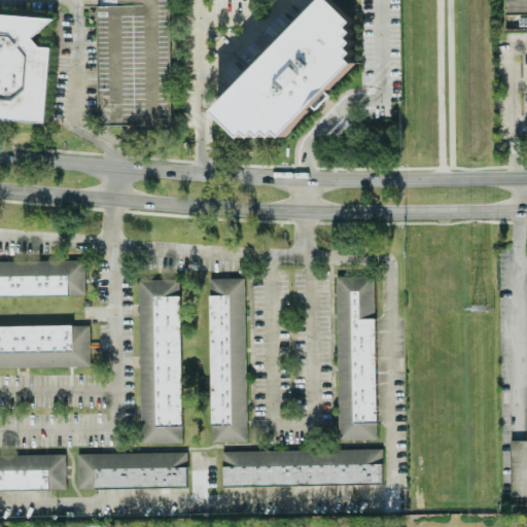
[(96,5),(98,125),(135,125),(135,130),(170,129),(168,0),(133,0),(134,4),(96,5)]
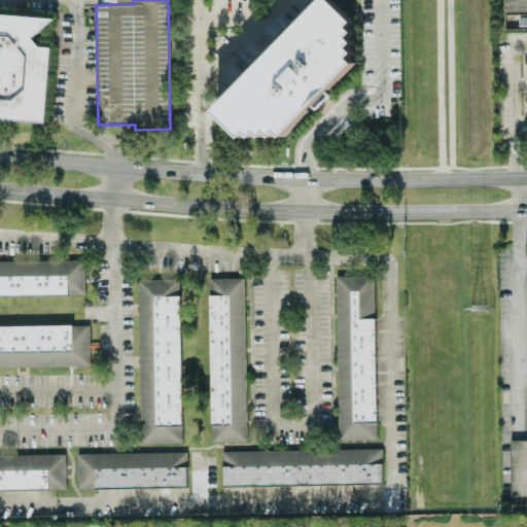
[(321,0),(215,108),(242,135),(248,129),(252,134),(257,129),(264,134),(269,129),(274,134),(279,128),(284,133),(356,60),(351,55),(356,50),(351,45),(356,39),(351,34),(356,29),(350,24),(355,19),(336,0),(321,0)]
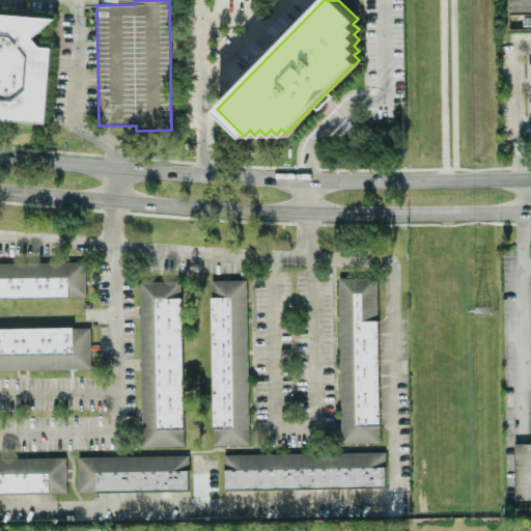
[(530,0),(507,0),(508,27),(530,26),(530,0)]
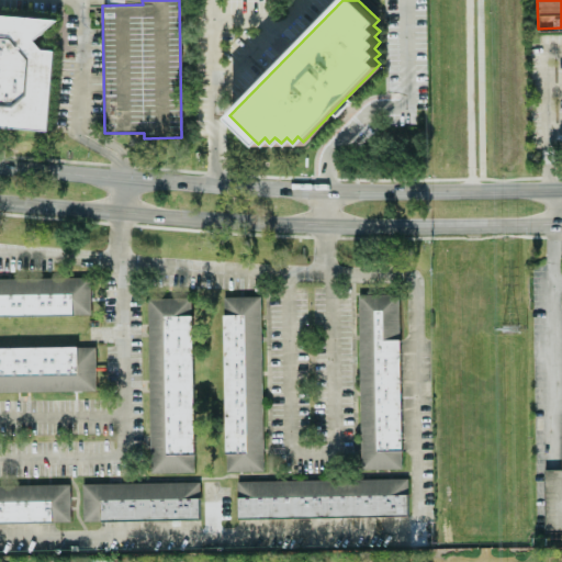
[(0,12),(0,126),(47,131),(54,49),(43,49),(34,38),(58,18),(0,12)]
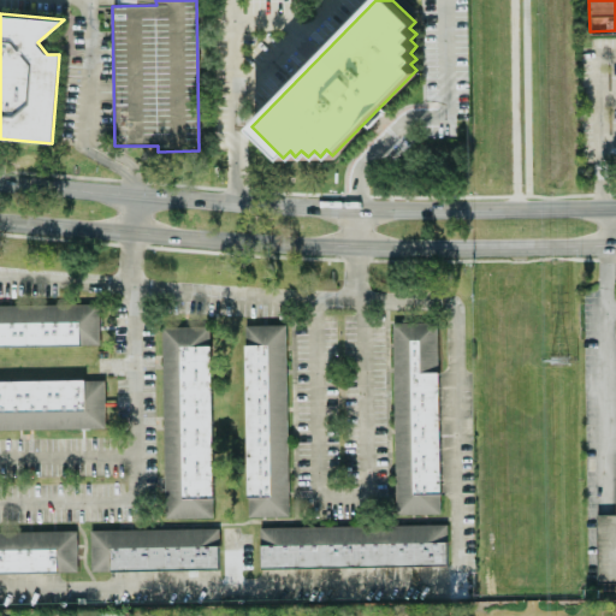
[(0,347),(99,345),(98,304),(0,306),(0,347)]
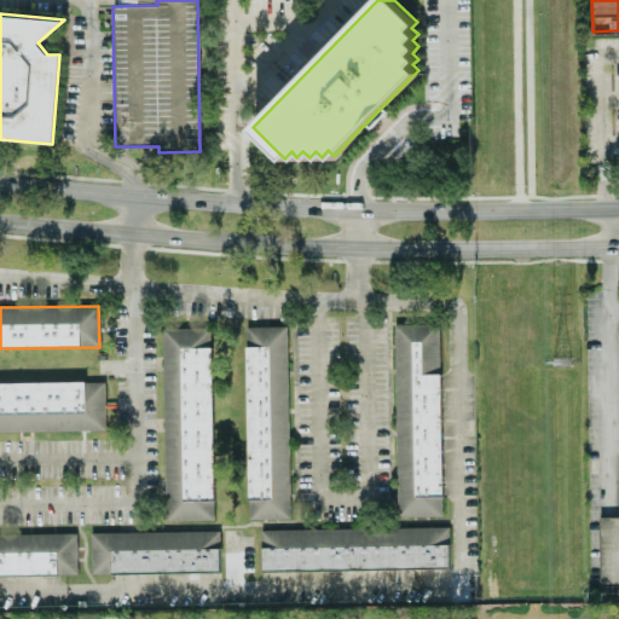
[(440,516),(438,325),(393,325),(397,518),(440,516)]
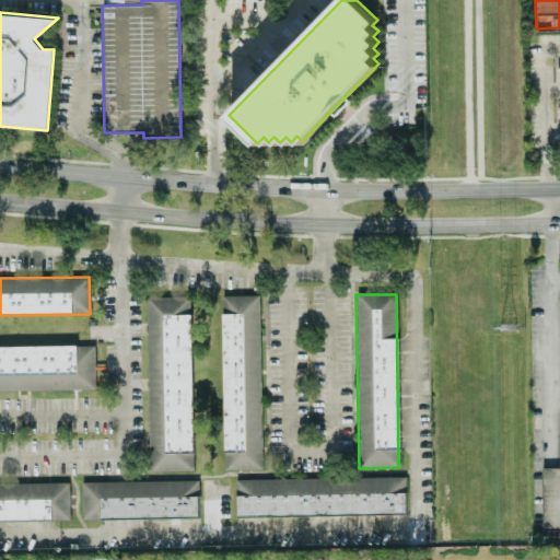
[(261,469),(258,295),(221,296),(224,470),(261,469)]
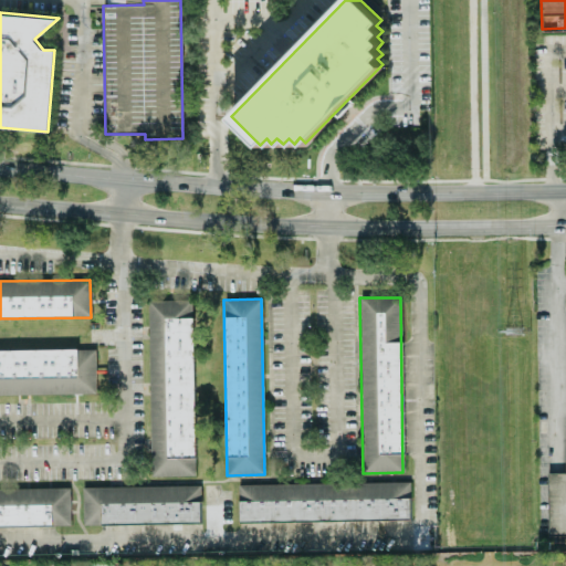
[(195,477),(192,300),(147,301),(150,478),(195,477)]
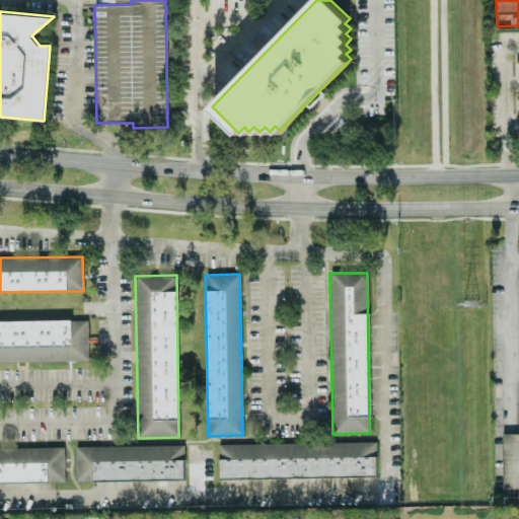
[(87,320),(0,321),(0,362),(87,361),(87,320)]
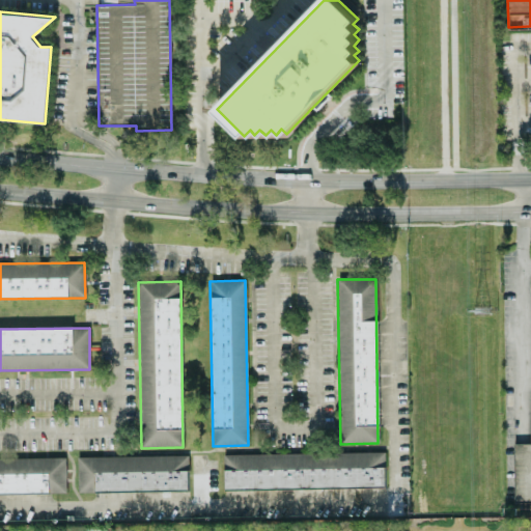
[(224,490),(384,487),(384,452),(223,454),(224,490)]
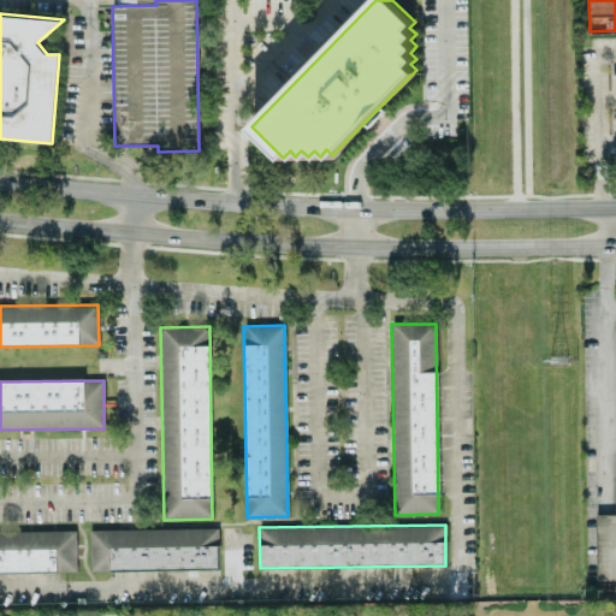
[(89,531),(90,572),(218,569),(217,528),(89,531)]
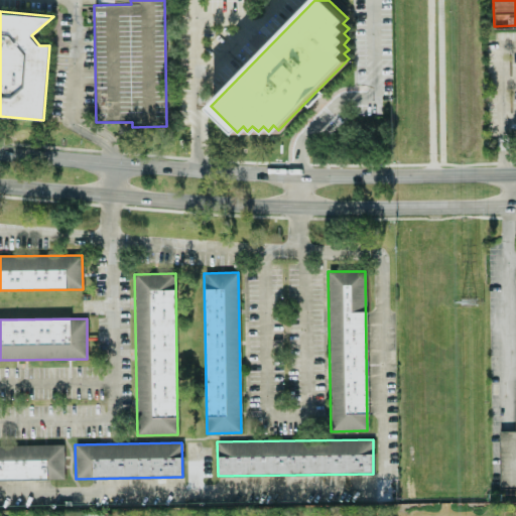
[(0,480),(66,480),(65,445),(0,445),(0,480)]
